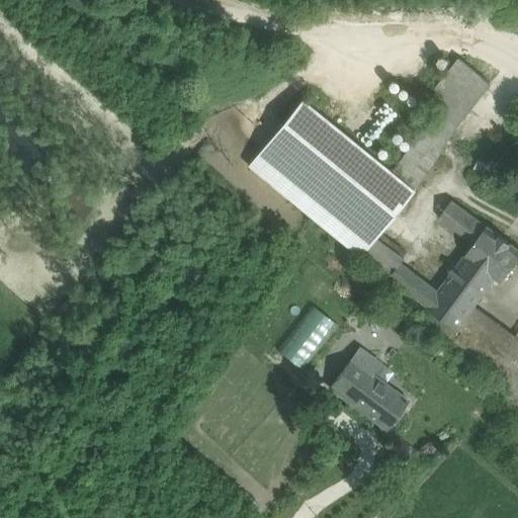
[(490,83),(459,59),(425,102),(435,109),(424,124),(446,141),(490,83)]
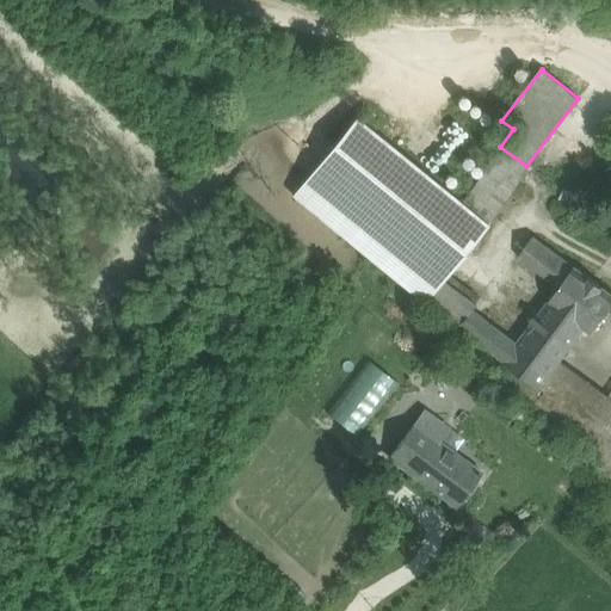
[(487,223),(357,118),(294,196),(424,301),(443,278),(487,223)]
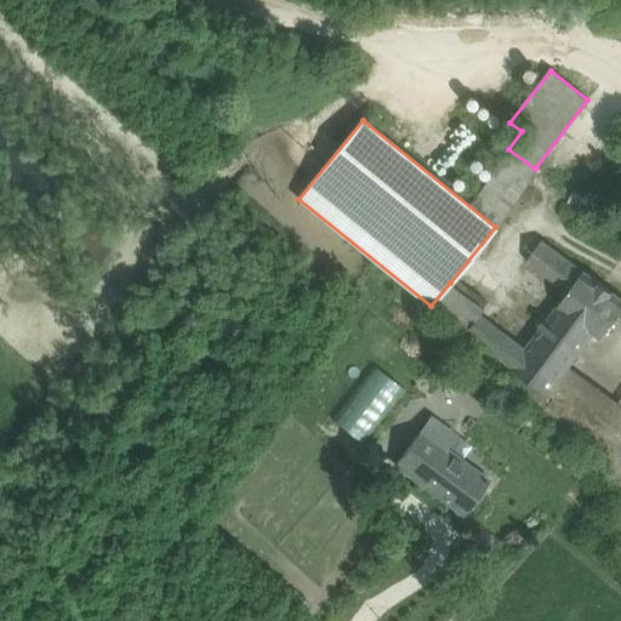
[(584,271),(542,240),(527,261),(568,291),(569,291),(584,271)]
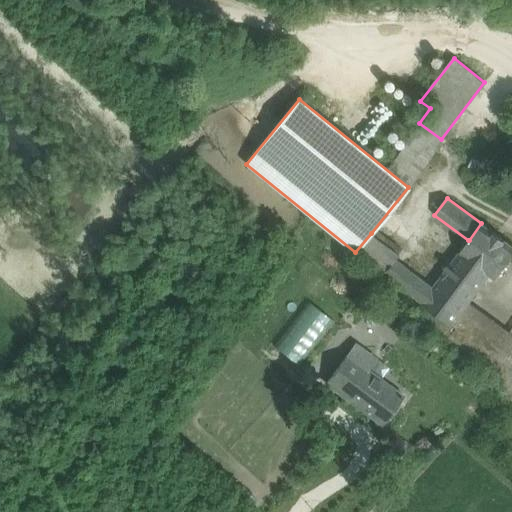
[(468,240),(433,287),(394,259),(383,273),(431,308),(452,324),(469,302),(490,274),(495,278),(511,255),(511,245),(481,223),(469,240),(468,240)]
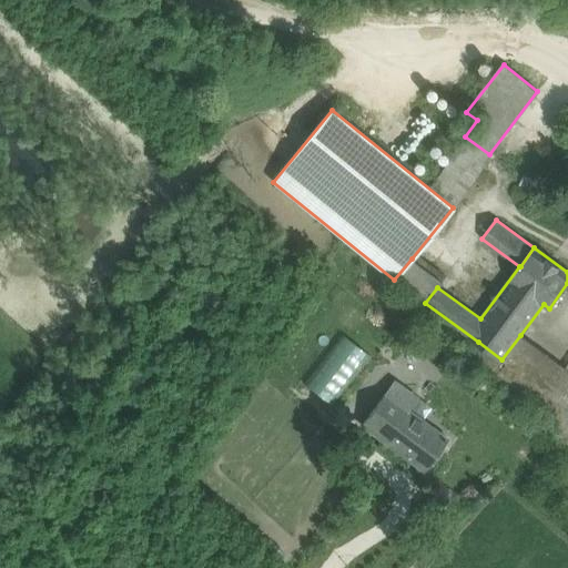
[(442,281),(412,259),(394,280),(425,303),(437,287),(442,281)]
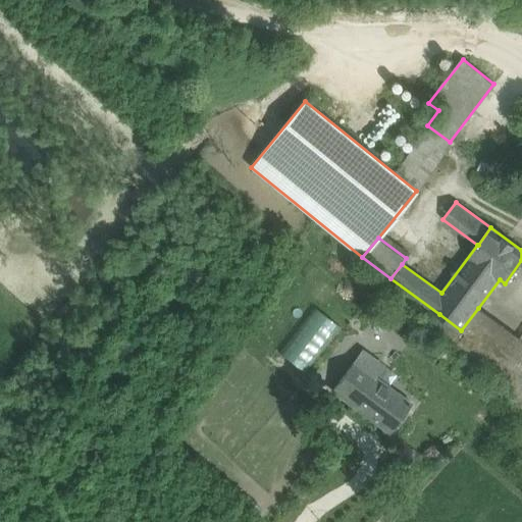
[(304,370),(338,325),(314,306),(279,352),(304,370)]
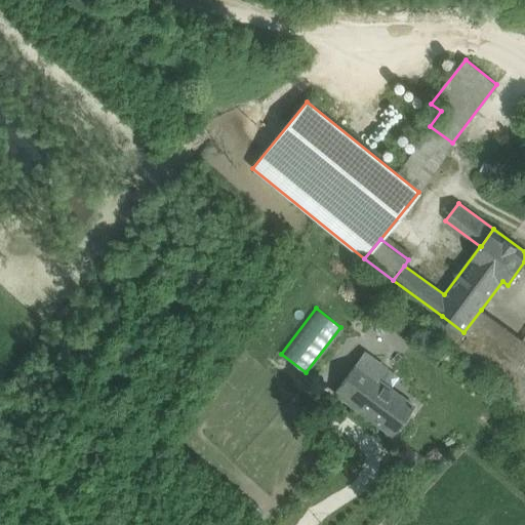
[(524,341),(481,310),(463,332),(442,316),(432,329),(458,350),(457,351),(507,387),(501,394),(524,412),(524,341)]
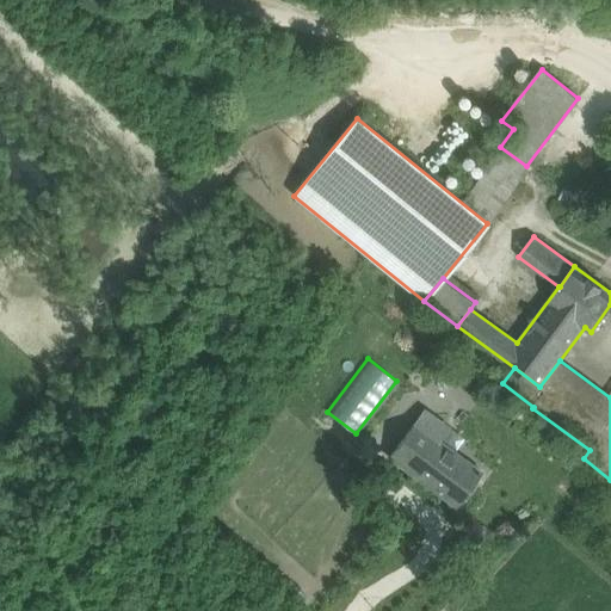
[(466,375),(461,381),(469,388),(474,382),(466,375)]
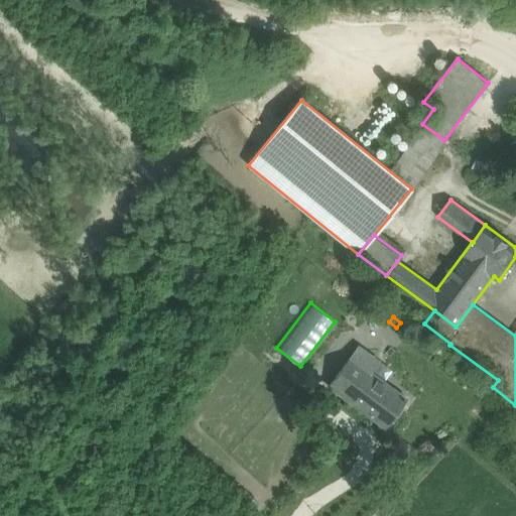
[(386,428),(407,399),(371,372),(379,361),(359,346),(330,386),(386,428)]
